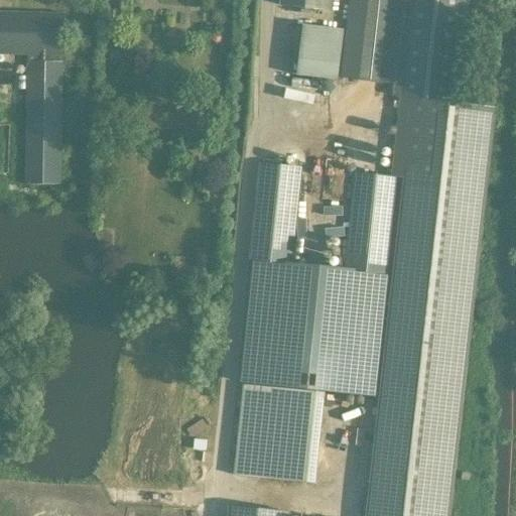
[(121,0),(121,9),(132,10),(131,0),(121,0)]
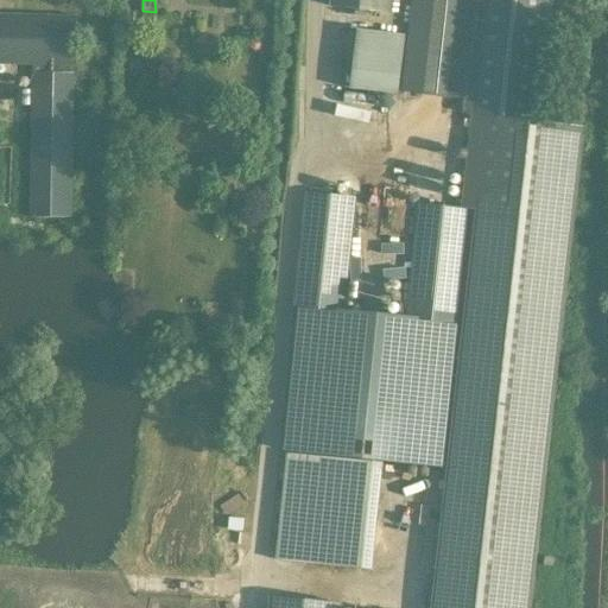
[(331,0),(331,7),(391,14),(391,0),(413,0),(403,93),(466,100),(464,114),(476,115),(464,210),(467,210),(469,210),(481,211),(435,607),(526,607),(581,127),(539,122),(552,0),(331,0)]
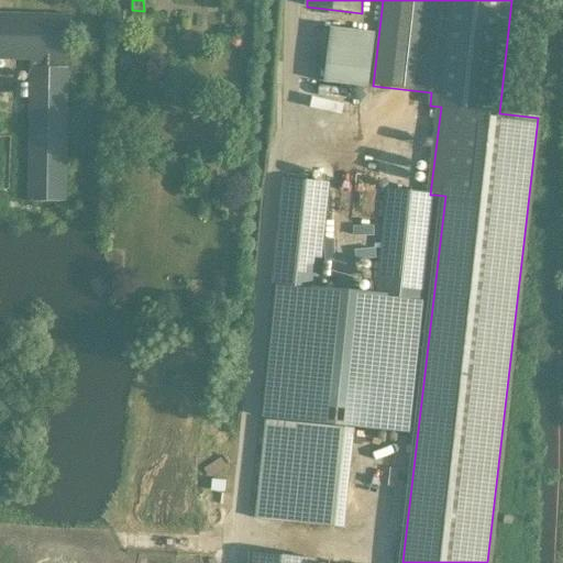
[(31,201),(66,201),(68,14),(0,13),(0,58),(32,58),(31,201)]
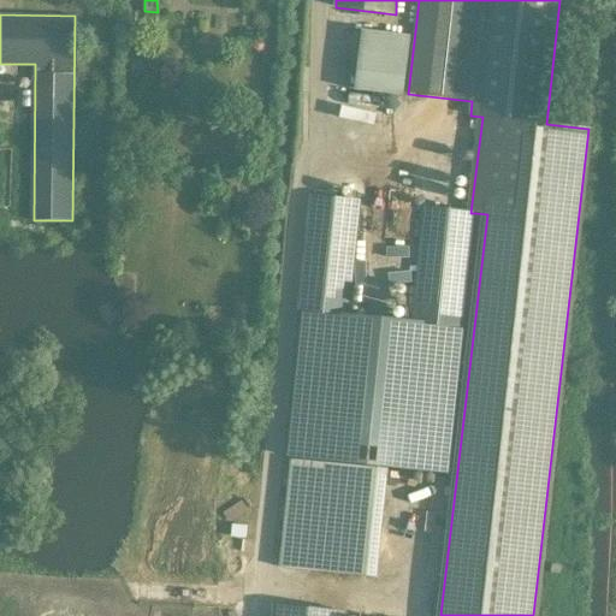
[(361,30),(354,92),(400,95),(407,35),(361,30)]
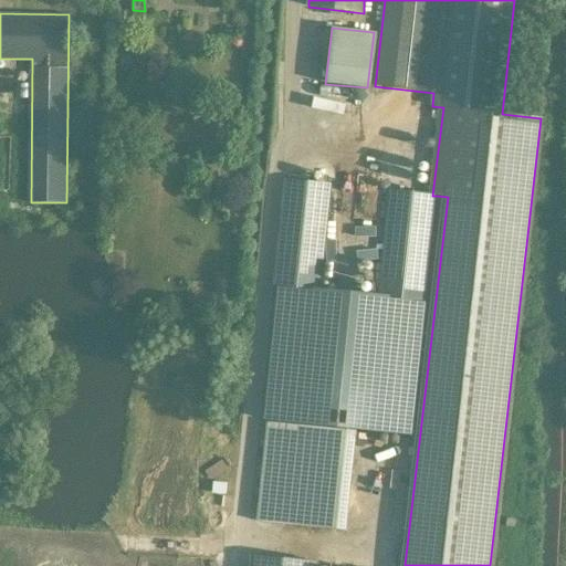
[(119,67),(129,69),(130,52),(122,52),(119,67)]
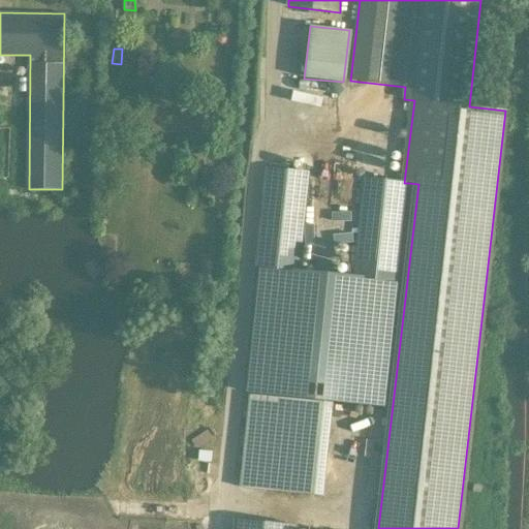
[(255,268),(298,273),(308,173),(267,168),(255,268)]
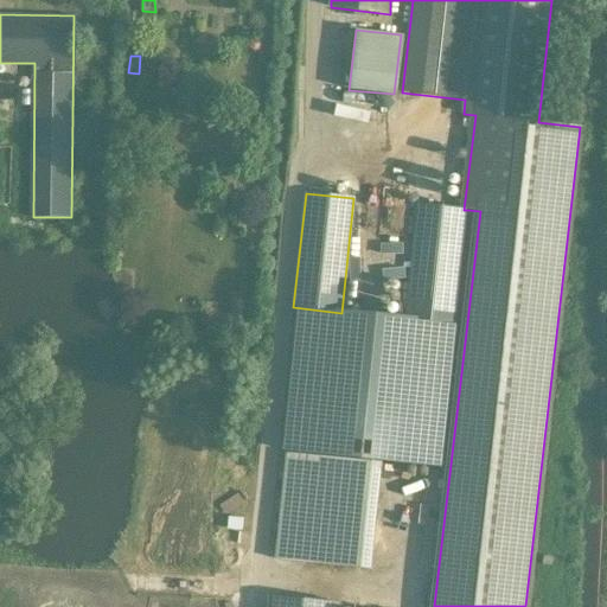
[(406,319),(453,324),(466,210),(464,210),(417,205),(406,319)]
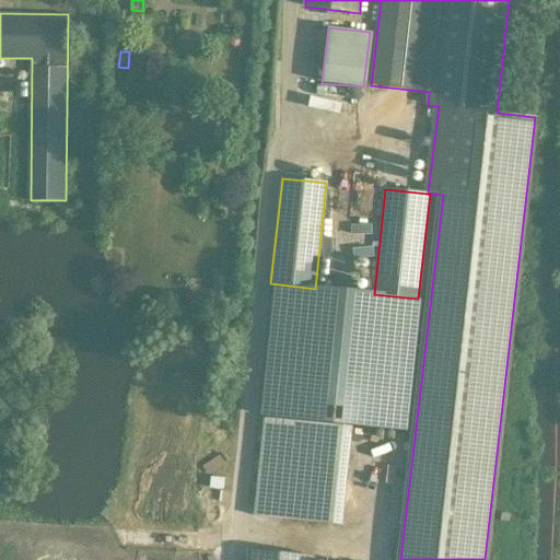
[(276,286),(261,416),(408,431),(422,301),(276,286)]
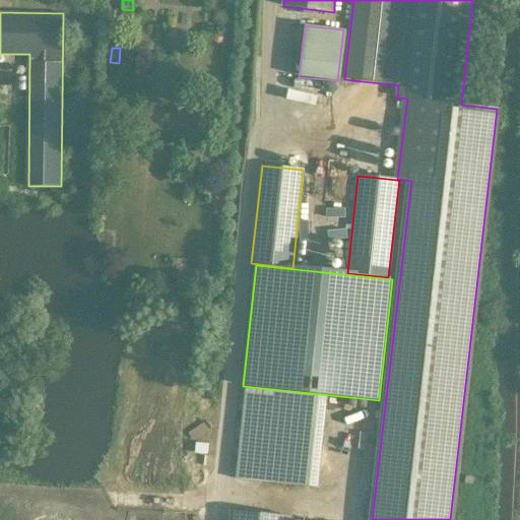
[(233,511),(232,519),(288,519),(289,517),(233,511)]
